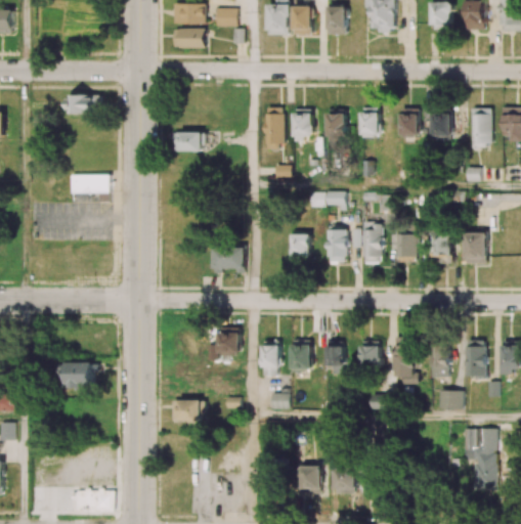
[(267,35),(289,35),(288,0),(274,0),(275,4),(266,4),(267,35)]
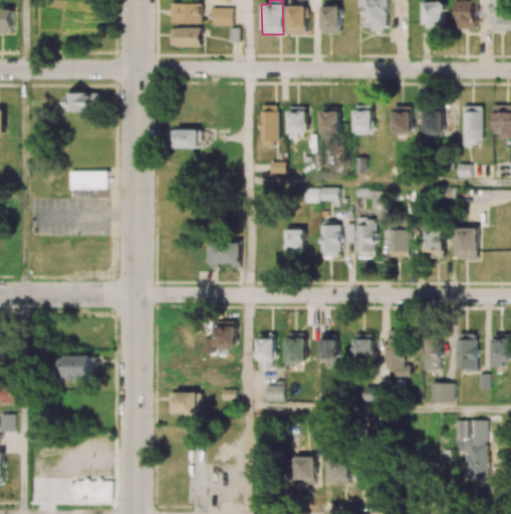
[(385,0),(356,0),(356,7),(361,7),(362,27),(370,27),(370,32),(386,31),(385,0)]
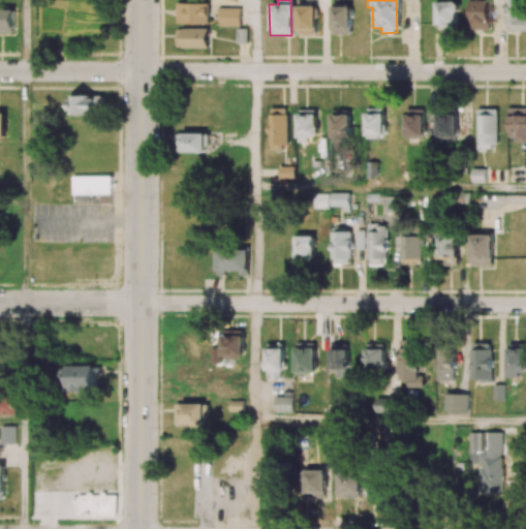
[(489,29),(488,0),(468,0),(469,30),(489,29)]
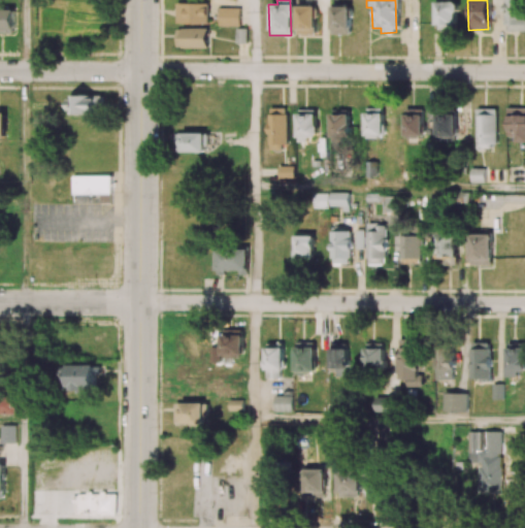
[(524,0),(502,0),(502,31),(524,31),(524,0)]
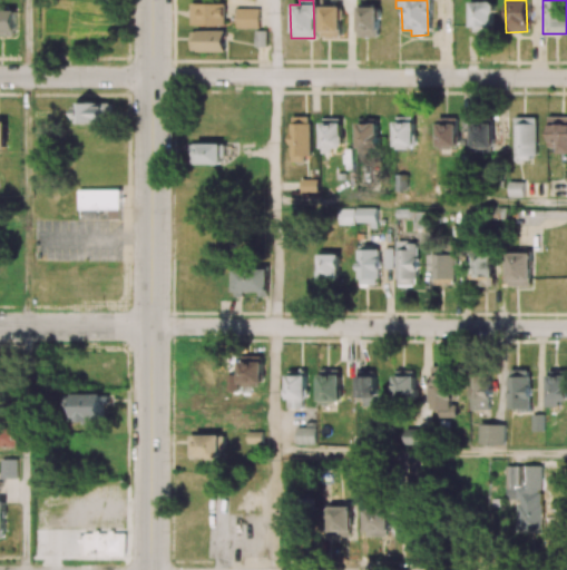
[(468,31),(491,31),(491,1),(469,1),(468,31)]
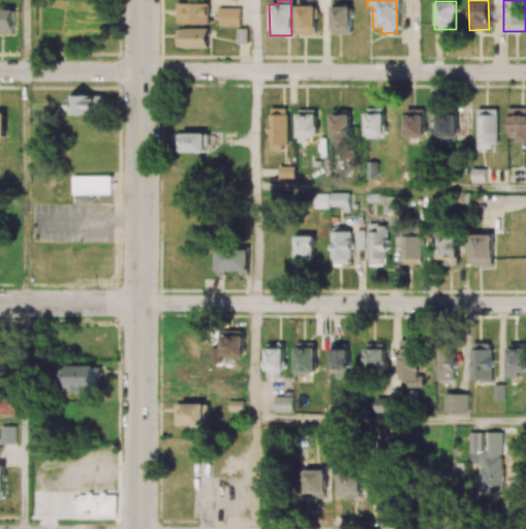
[(175,3),(174,23),(206,23),(207,3),(175,3)]
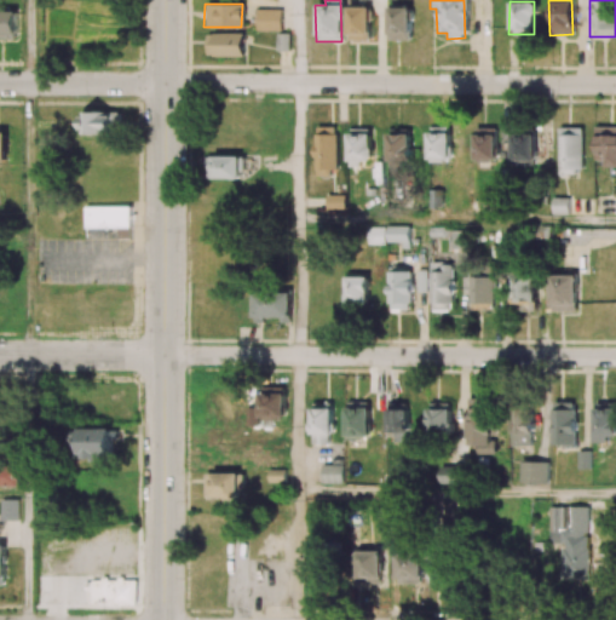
[(345,39),(368,40),(369,7),(346,6),(345,39)]
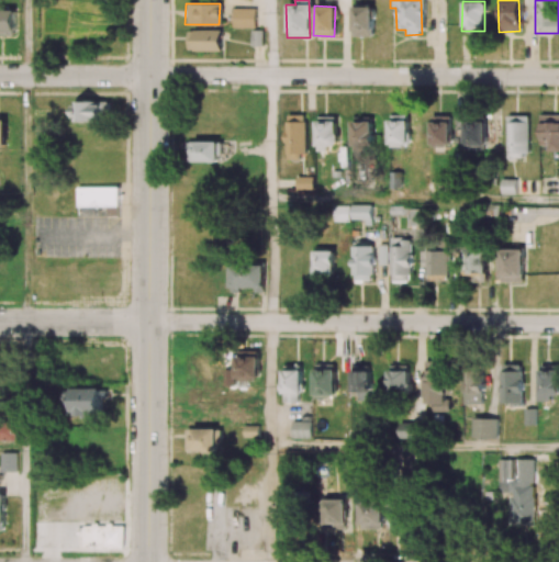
[(370,36),(371,7),(351,7),(350,36),(370,36)]
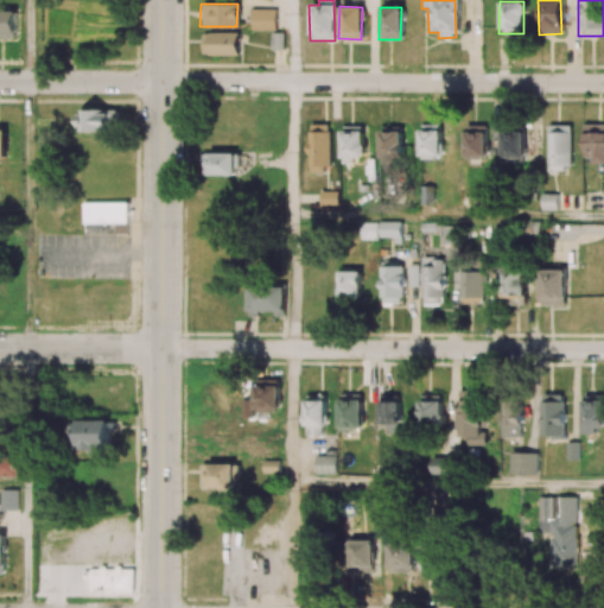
[(248,31),(273,31),(273,10),(249,10),(248,31)]
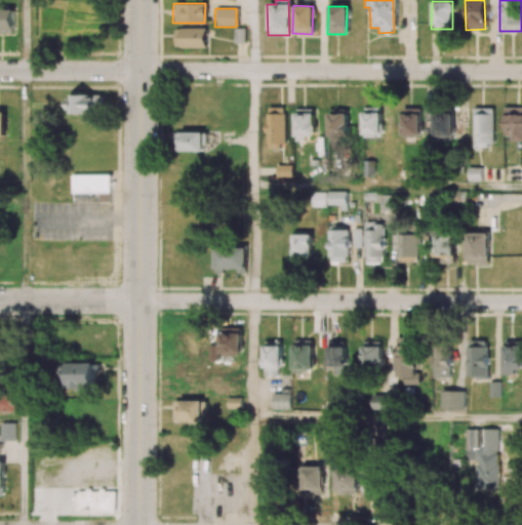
[(0,32),(10,33),(10,9),(0,9),(0,32)]
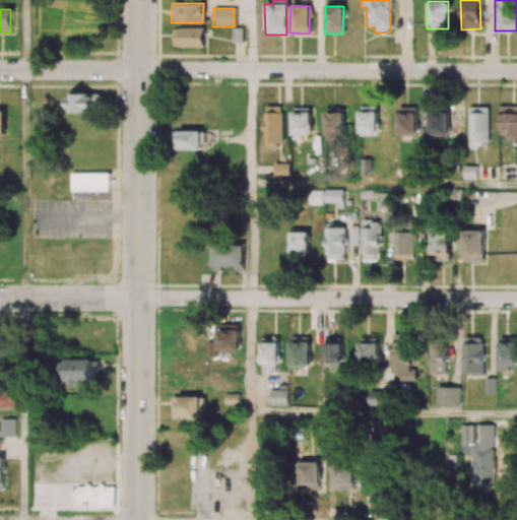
[(172,28),(172,48),(203,47),(202,27),(172,28)]
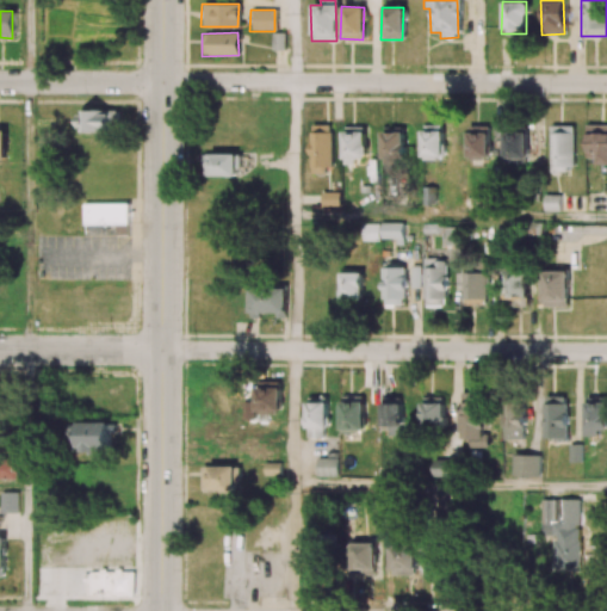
[(116,110),(78,110),(78,130),(115,131),(116,110)]
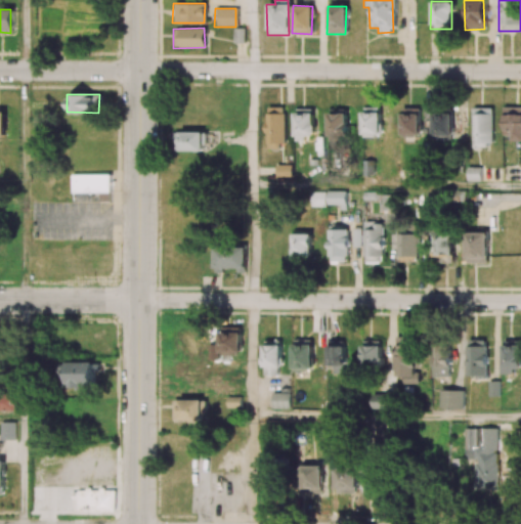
[(281,106),(263,107),(264,148),(283,148),(281,106)]
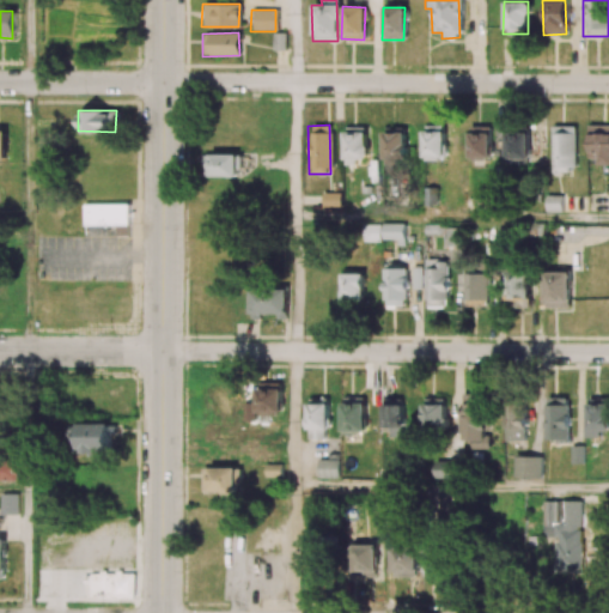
[(421,158),(442,157),(442,125),(421,125),(421,158)]
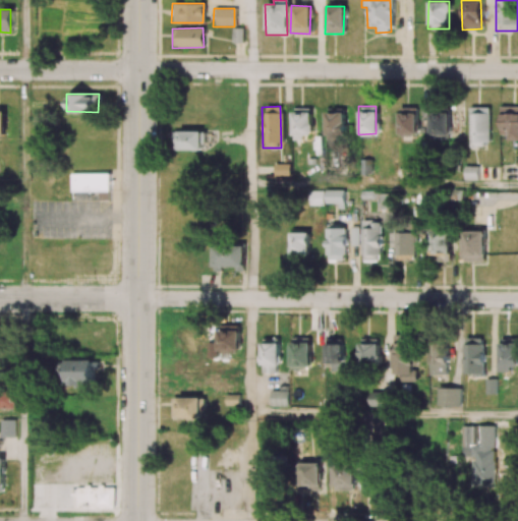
[(517,139),(517,106),(498,107),(499,134),(508,133),(509,140),(517,139)]
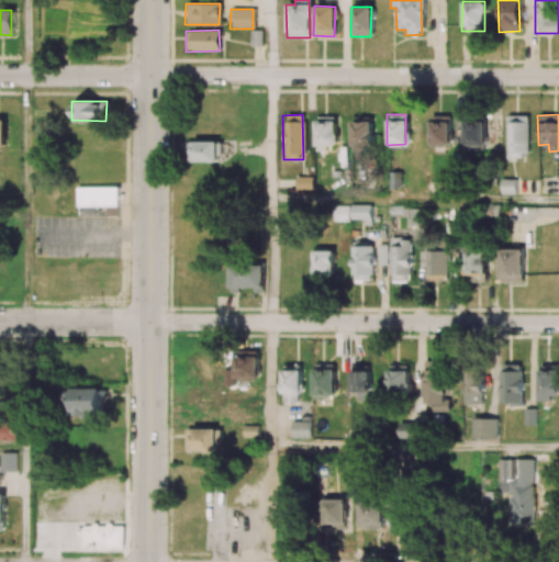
[(449,116),(428,115),(428,145),(448,146),(449,116)]
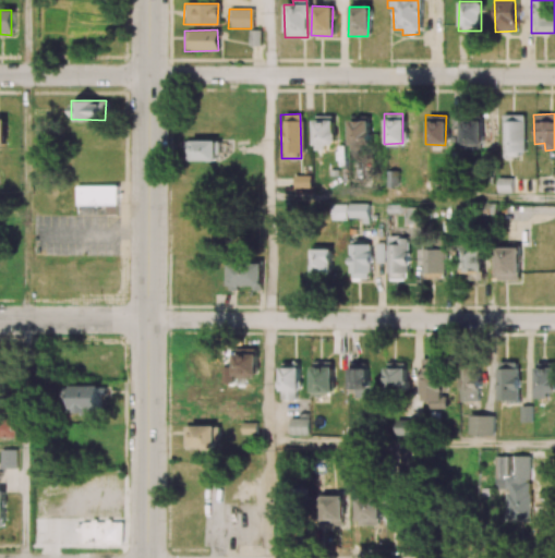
[(522,114),(502,114),(502,154),(522,154),(522,114)]
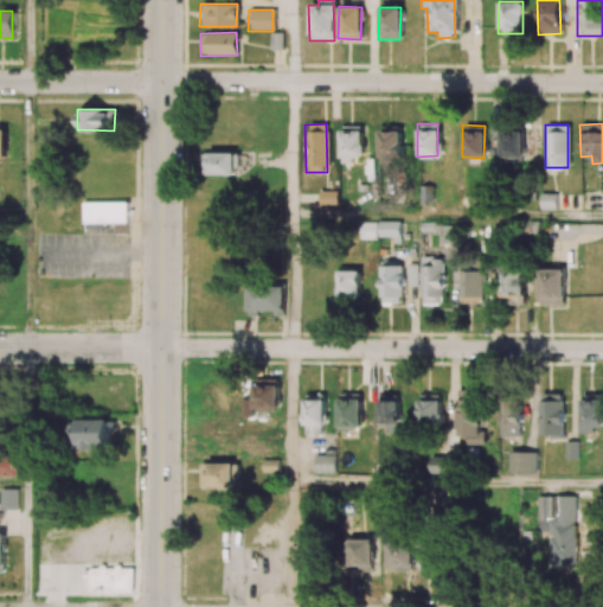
[(339,163),(351,163),(351,158),(361,158),(361,127),(339,126),(339,163)]
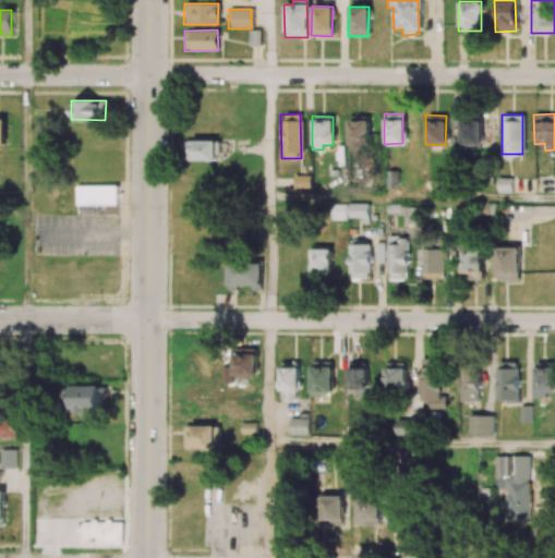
[(347,146),(368,146),(368,116),(347,116),(347,146)]
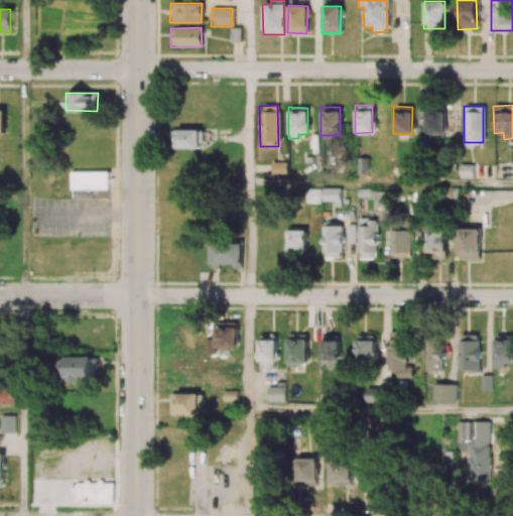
[(424,137),(443,137),(443,108),(424,107),(424,137)]
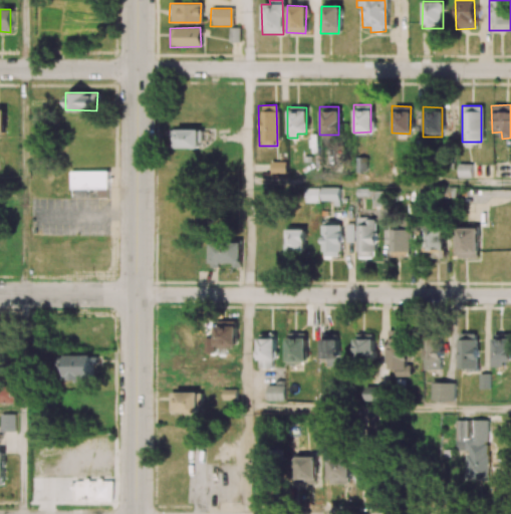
[(199,129),(169,130),(169,148),(199,148),(199,129)]
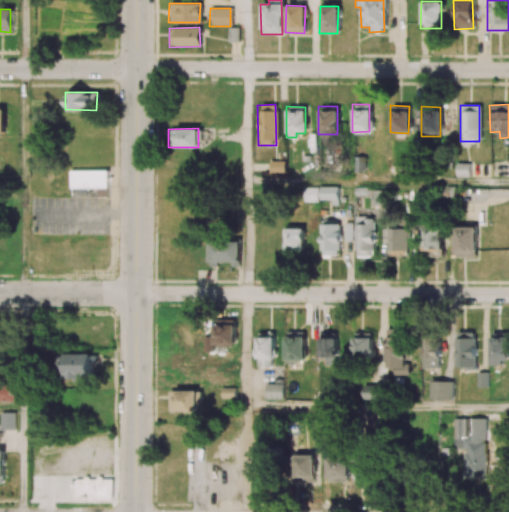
[(282,172),(282,161),(267,161),(267,172),(282,172)]
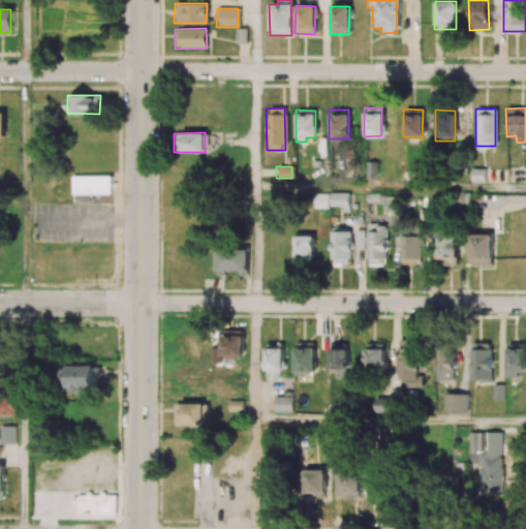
[(468,182),(483,183),(483,168),(469,168),(468,182)]
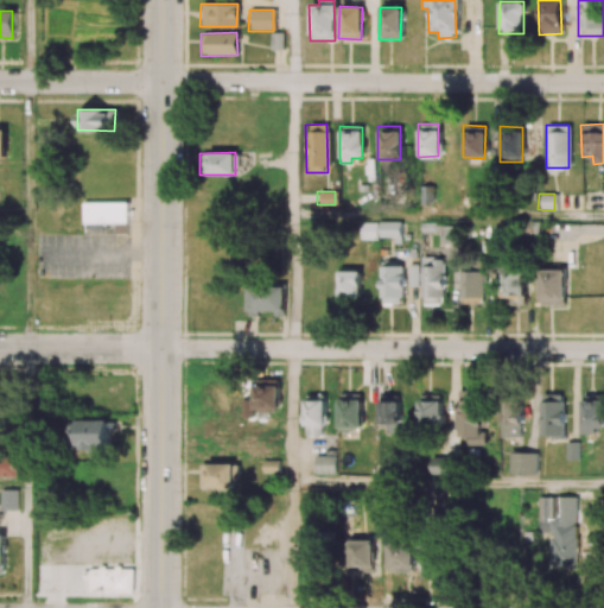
[(126,234),(126,201),(81,203),(82,223),(114,222),(114,234),(126,234)]
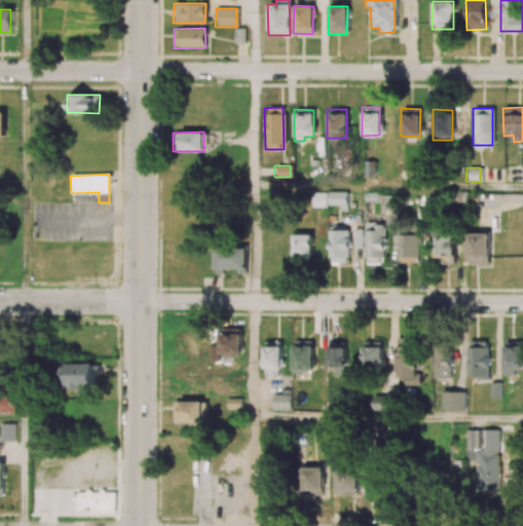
[(344,192),(326,192),(327,205),(345,204),(344,192)]
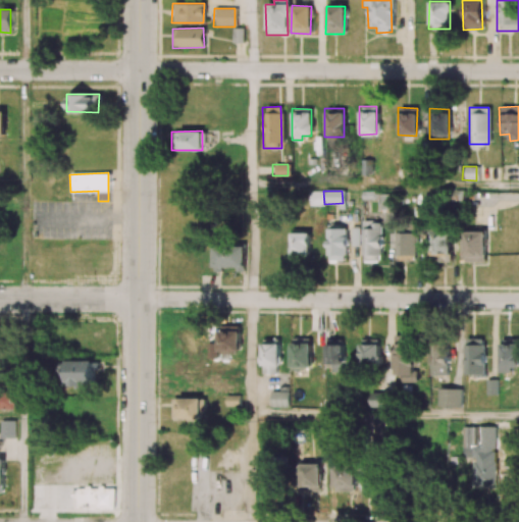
[(379,221),(360,220),(360,260),(378,261),(379,221)]
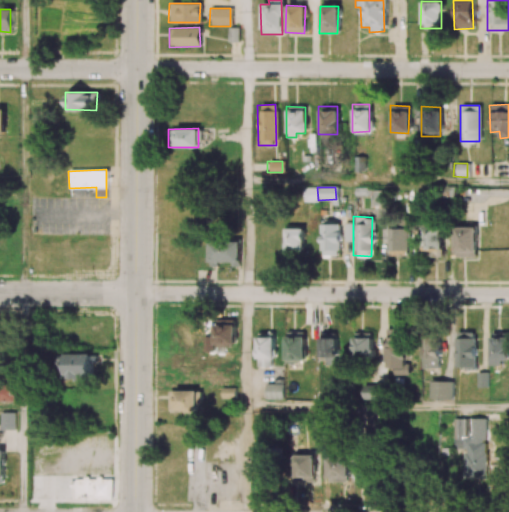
[(319,256),(338,255),(337,223),(319,223),(319,256)]
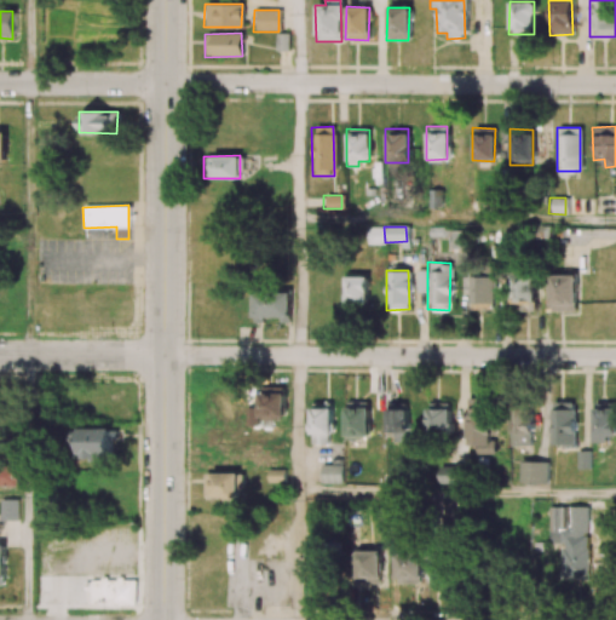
[(534,310),(533,274),(508,275),(510,304),(516,304),(516,311),(534,310)]
